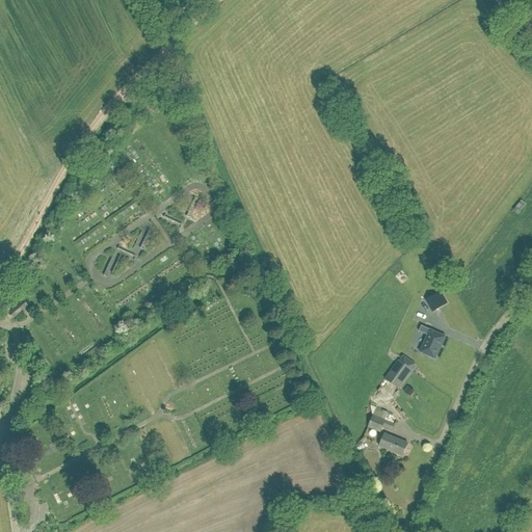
[(527,204),(522,200),(513,210),(519,214),(527,204)]
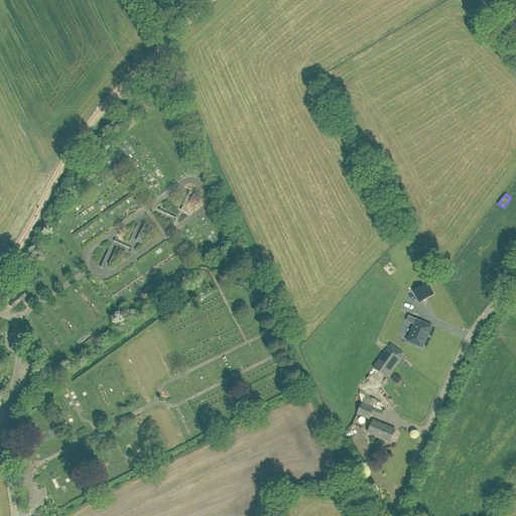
[(443,308),(428,282),(414,290),(429,317),(443,308)]
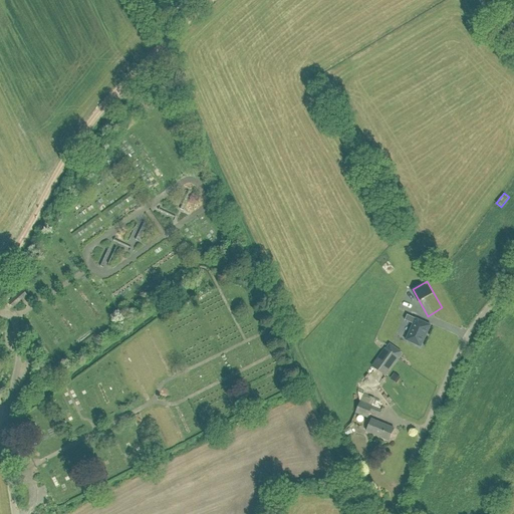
[(7,302),(8,304),(11,307),(27,294),(22,289),(7,302)]
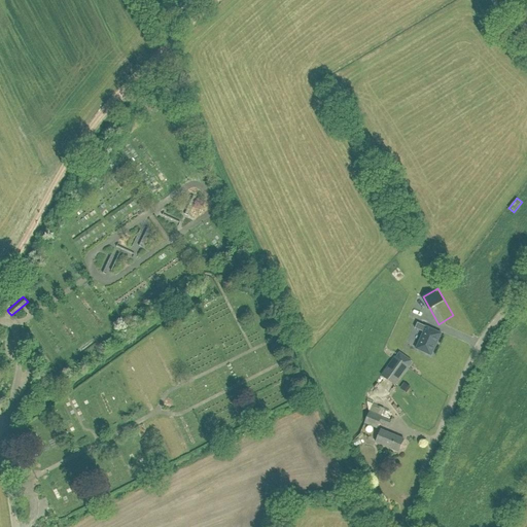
[(416,349),(431,356),(442,334),(417,322),(415,328),(423,332),(416,349)]
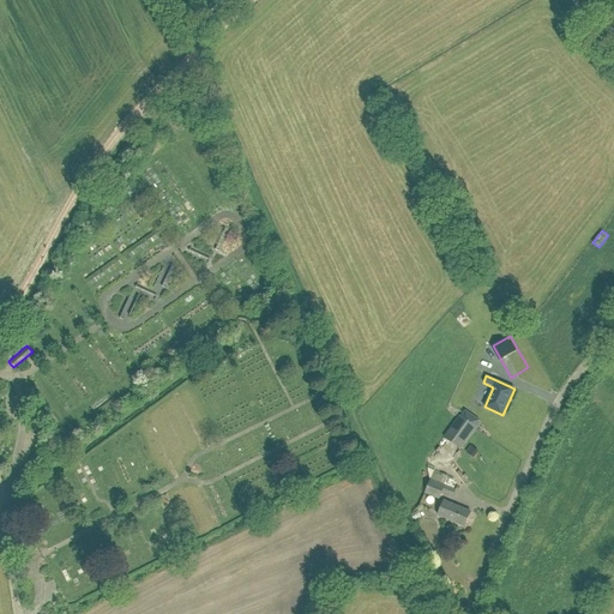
[(513,405),(525,408),(527,399),(515,397),(513,405)]
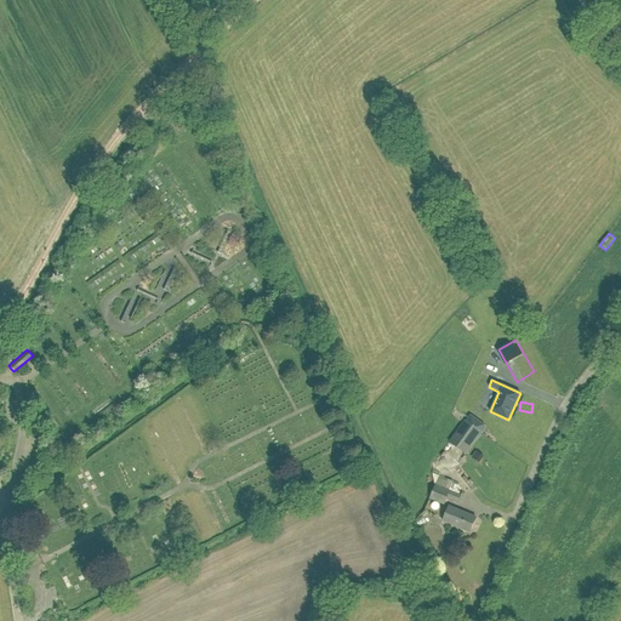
[(465,421),(453,437),(450,442),(466,454),(482,433),(465,421)]
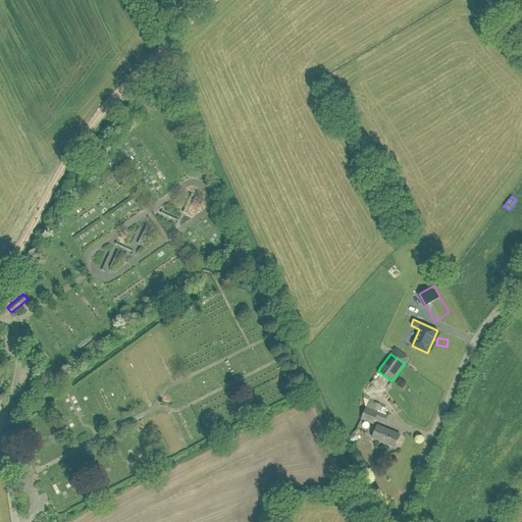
[(365,407),(361,418),(361,419),(362,419),(374,424),(376,418),(385,423),(388,417),(365,407)]
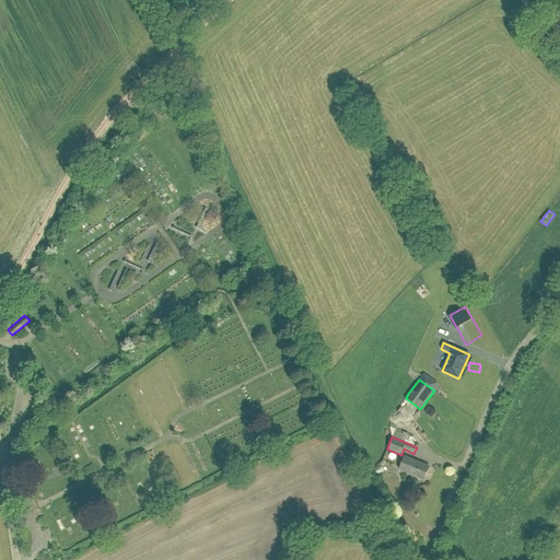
[(423,480),(430,467),(405,457),(399,470),(423,480)]
